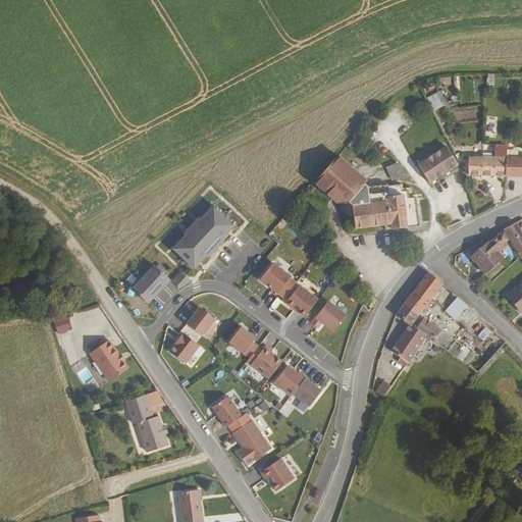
[(492,85),(494,74),(488,73),(486,84),(492,85)]
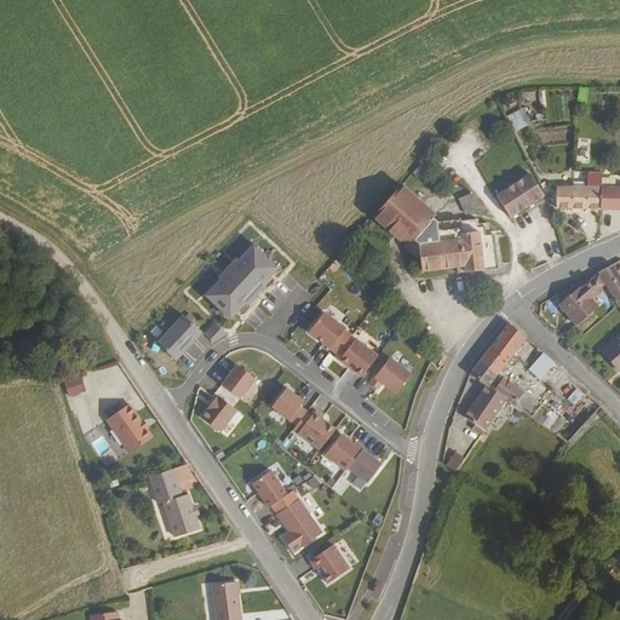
[(515,131),(532,124),(523,107),(506,115),(515,131)]
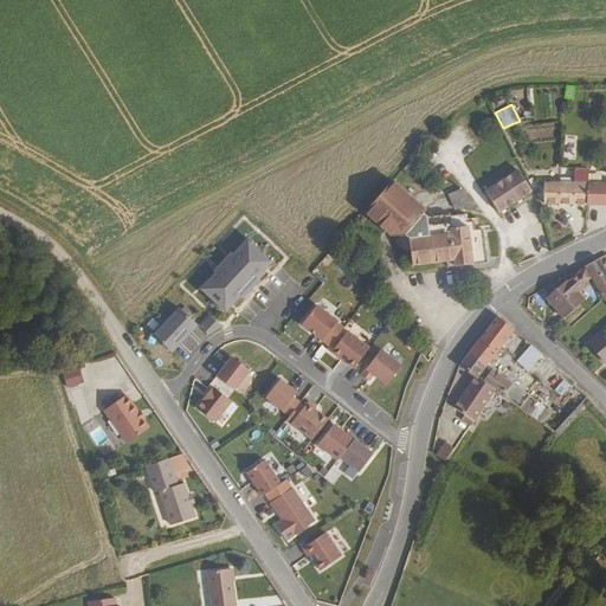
[(530,191),(516,169),(483,191),(497,212),(530,191)]
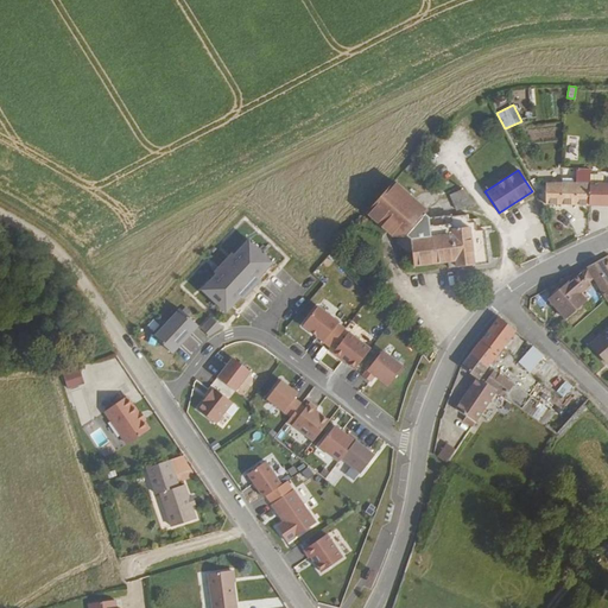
[(432,226),(449,214),(428,217),(425,214),(428,211),(392,181),(363,214),(391,238),(399,228),(411,239),(411,241),(415,239),(428,229),(430,227),(432,226)]
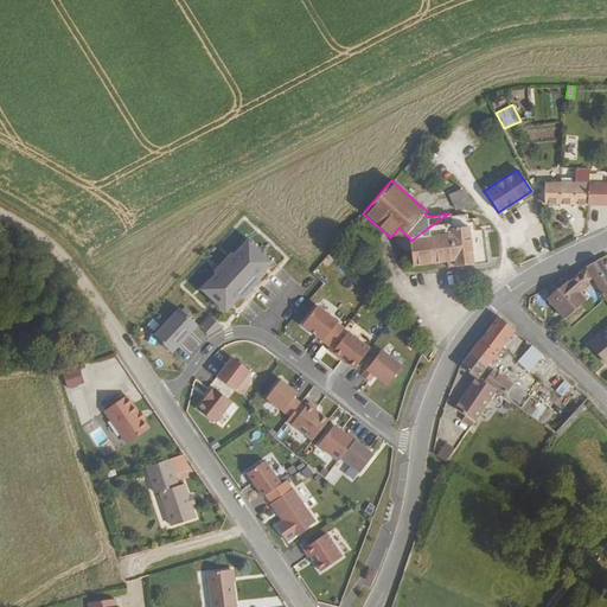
[(606,181),(588,183),(589,204),(606,203),(606,181)]
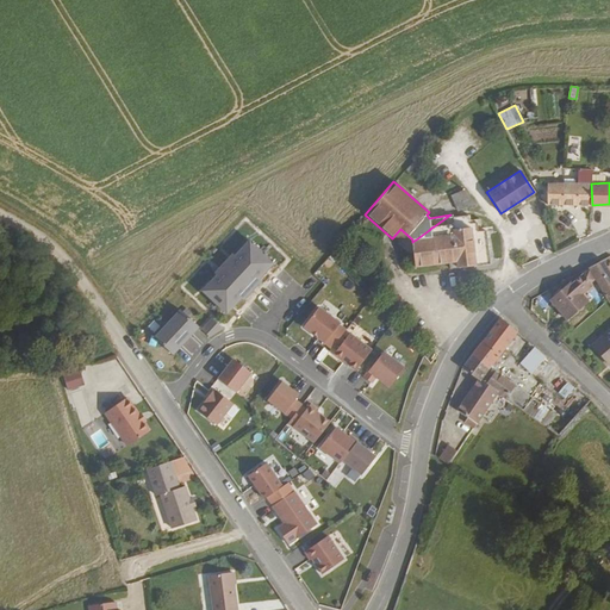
[(568,184),(548,184),(548,205),(559,205),(592,205),(591,184),(586,184),(571,184),(568,184)]
